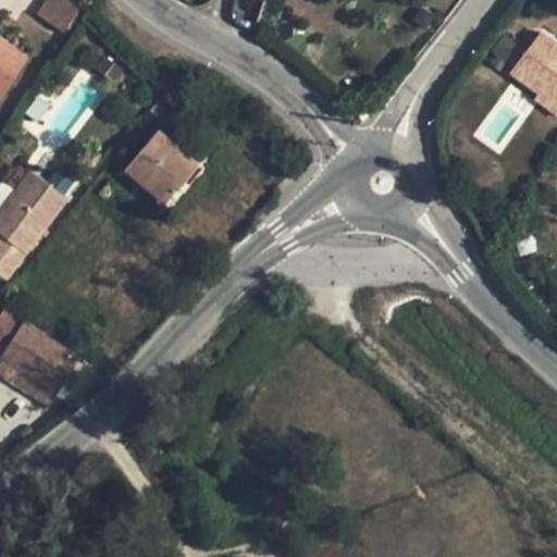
[(82,5),(73,0),(45,0),(36,14),(63,33),(82,5)]
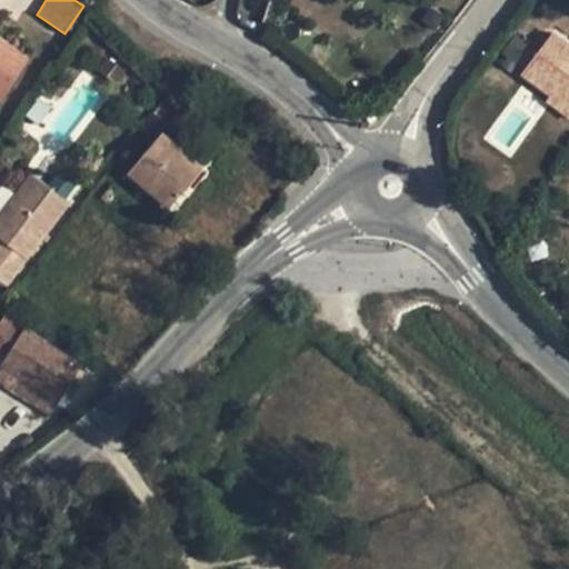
[(568,46),(551,32),(520,73),(550,95),(553,90),(568,101),(568,46)]
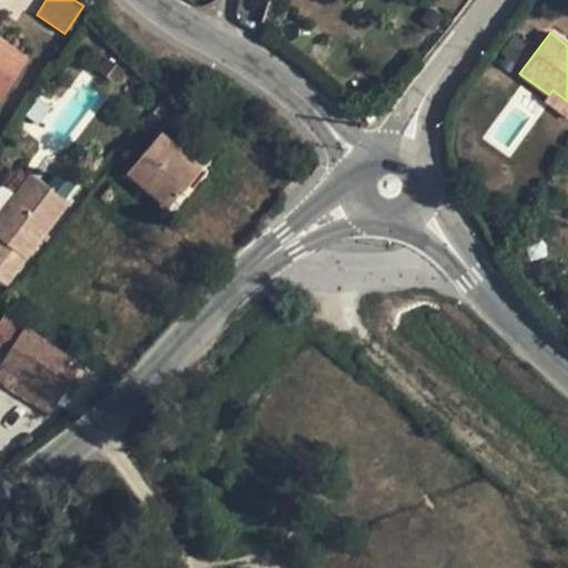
[(0,40),(0,100),(1,101),(29,60),(0,40)]
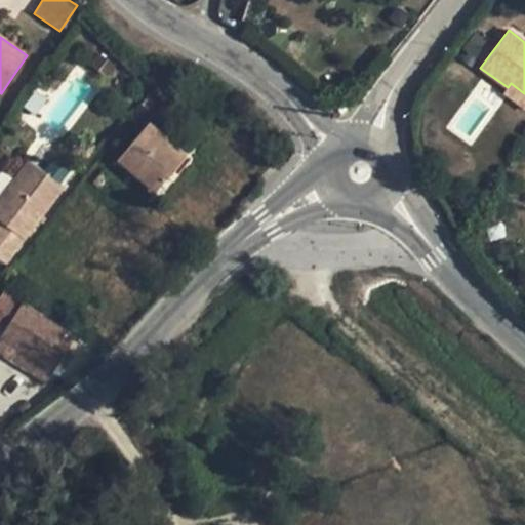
[(508,87),(503,92),(524,108),(524,93),(511,83),(508,87)]
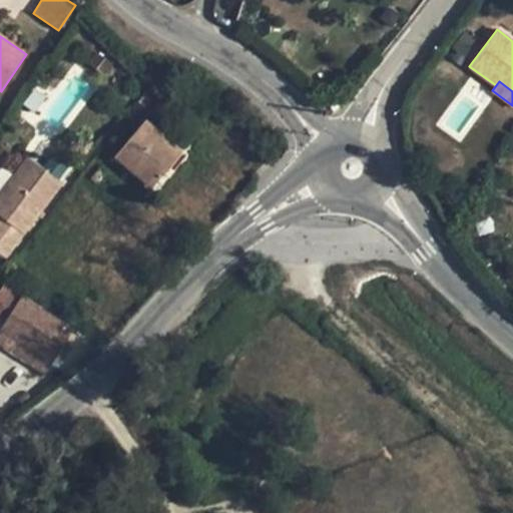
[(182,152),(144,120),(115,154),(135,170),(131,175),(149,190),(182,152)]
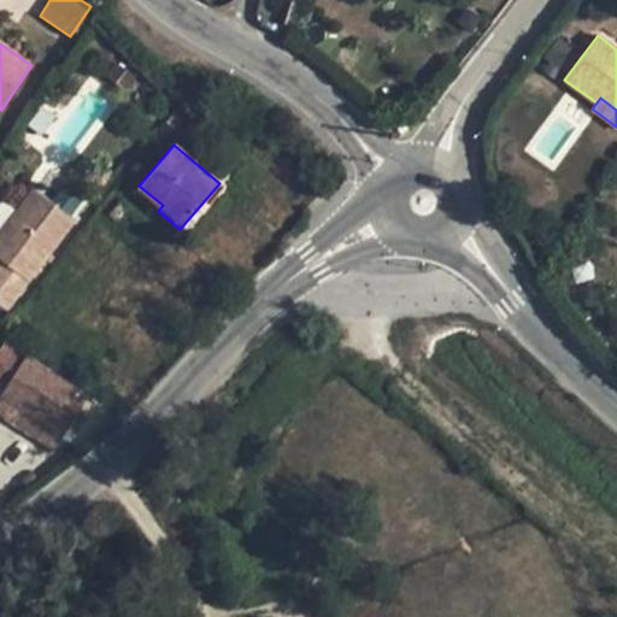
[(75,221),(34,189),(19,209),(0,233),(0,305),(6,310),(75,221)]
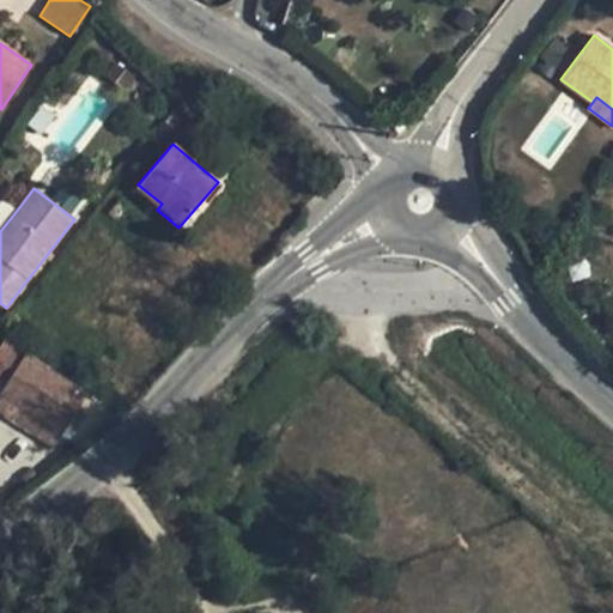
[(2,195),(0,196),(0,231),(19,207),(2,195)]
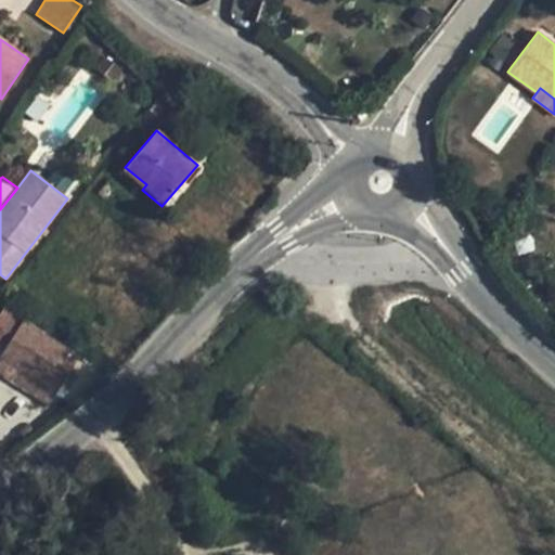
[(56,392),(79,358),(3,308),(0,312),(0,345),(4,348),(1,355),(56,392)]
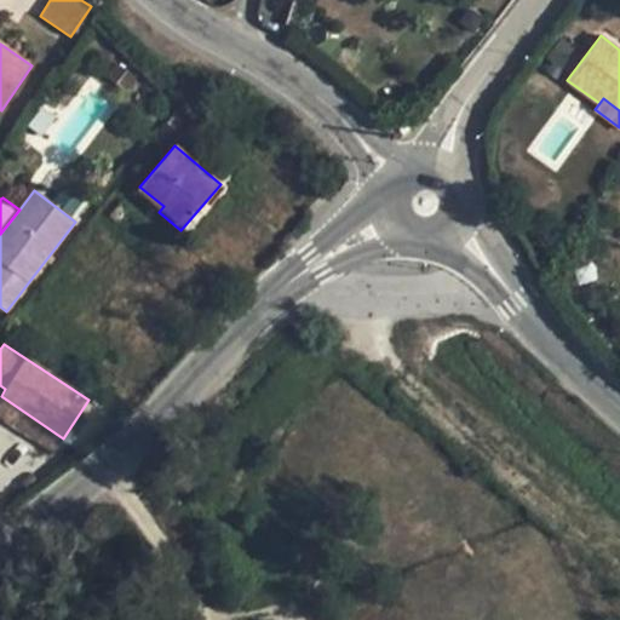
[(63,438),(1,396),(0,396),(0,414),(55,452),(63,438)]
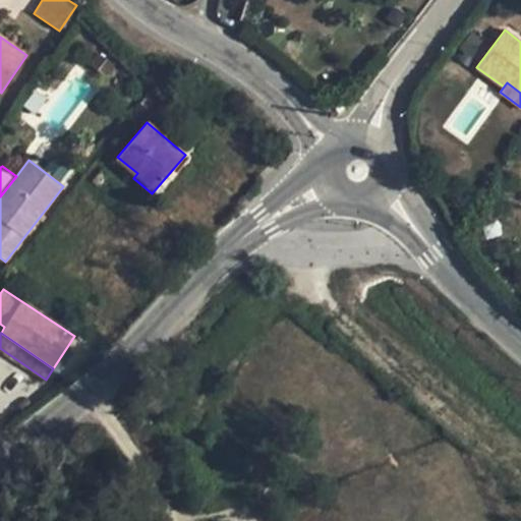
All buildings are outlined.
